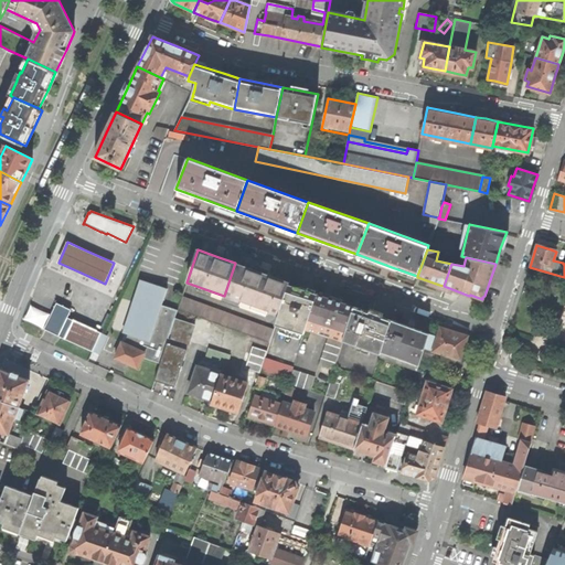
[(263,273),(235,263),(224,296),(278,316),(288,285),(289,281),(263,273)]
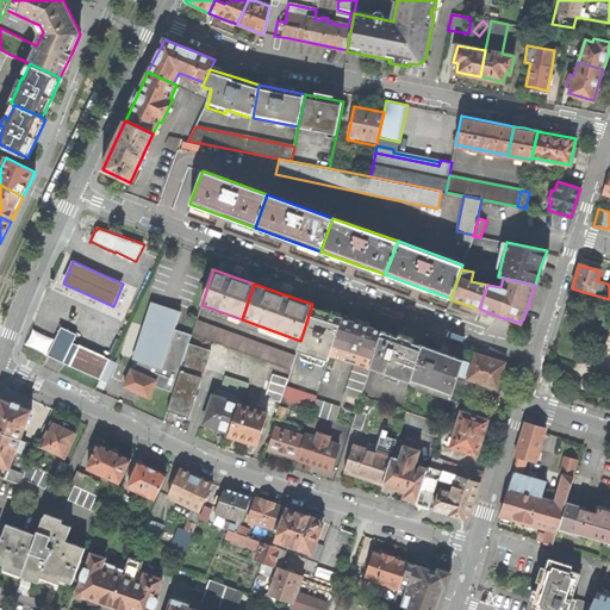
[(138,392),(153,399),(159,387),(175,393),(192,343),(192,334),(179,329),(184,311),(167,306),(154,303),(147,324),(131,368),(124,385),(138,392)]
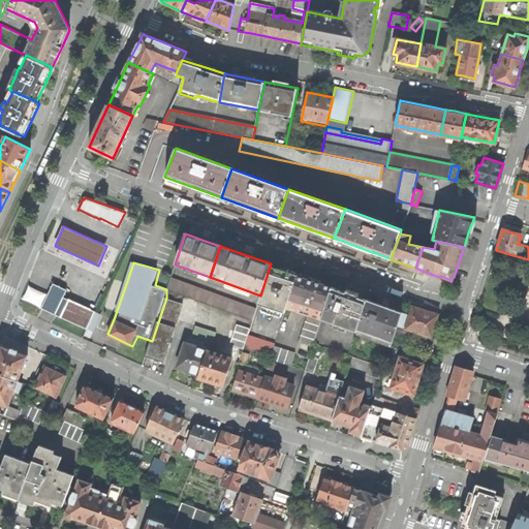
[(284,272),(270,267),(260,296),(257,304),(284,312),(286,308),(297,276),(284,272)]
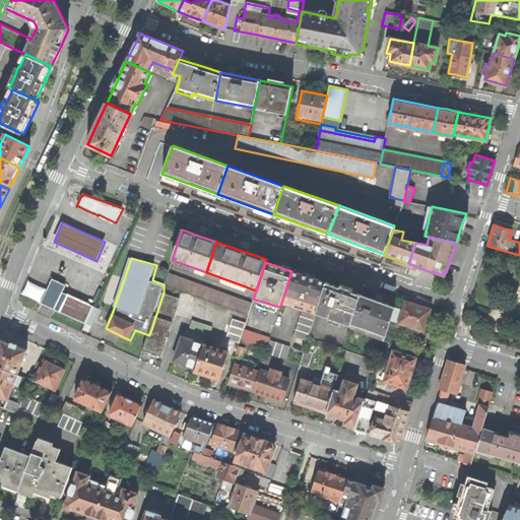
[(490,266),(482,263),(480,269),(488,271),(490,266)]
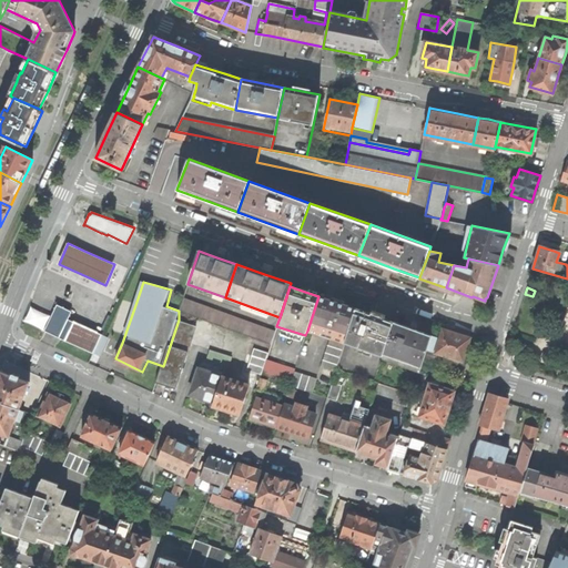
[(335,301),(318,296),(307,331),(330,337),(344,342),(355,307),(335,301)]
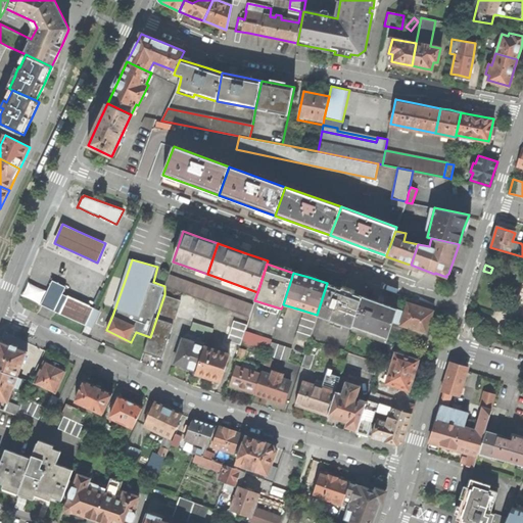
[(164,286),(199,299),(203,287),(169,274),(164,286)]
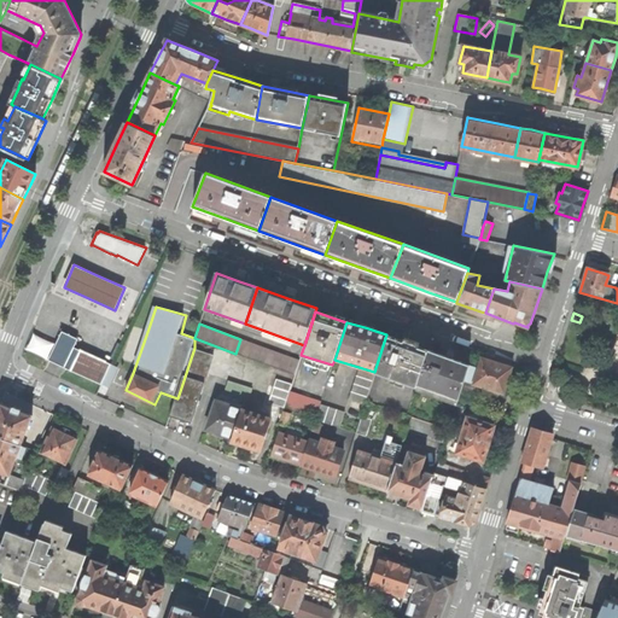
[(62,332),(48,360),(57,365),(70,371),(80,350),(74,348),(79,339),(70,334),(63,332),(62,331),(62,332)]
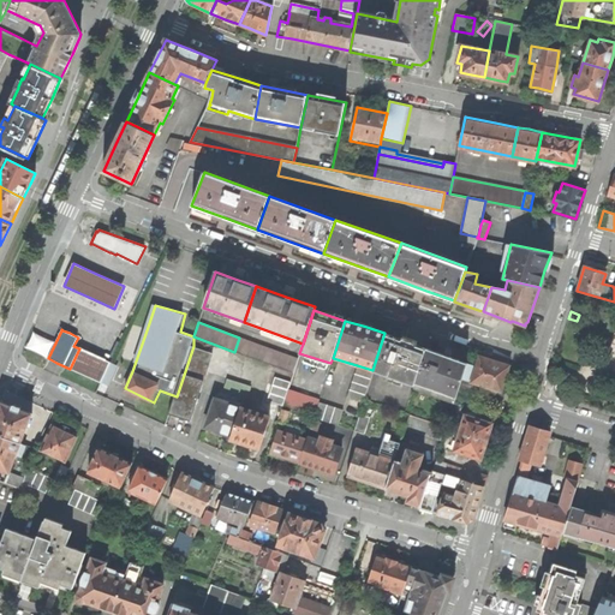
[(55,341),(34,332),(25,347),(47,358),(55,341)]
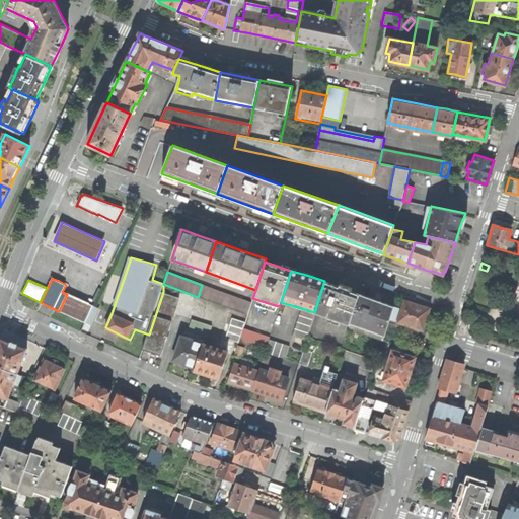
[(339,286),(324,281),(314,312),(327,316),(326,320),(340,324),(341,321),(350,324),(350,322),(359,293),(351,290),(352,287),(345,284),(340,283),(339,286)]
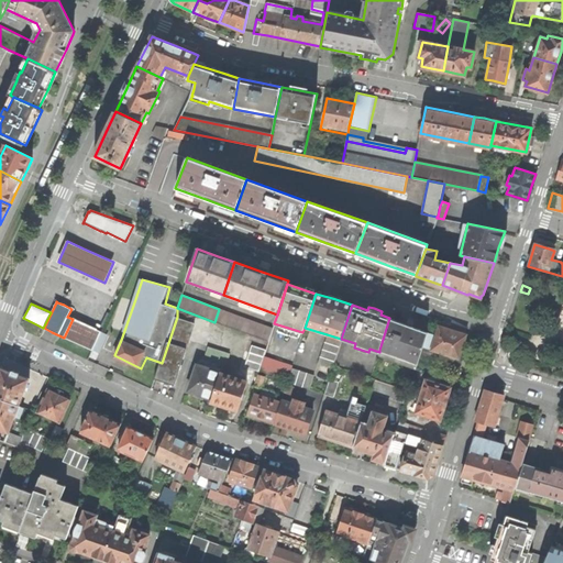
[(214,322),(267,341),(272,328),(219,309),(214,322)]
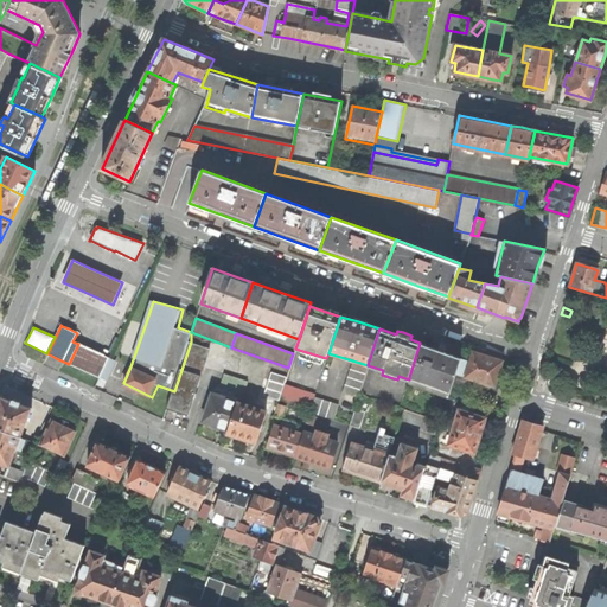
[(191,416),(212,349),(191,342),(174,391),(170,409),(191,416)]
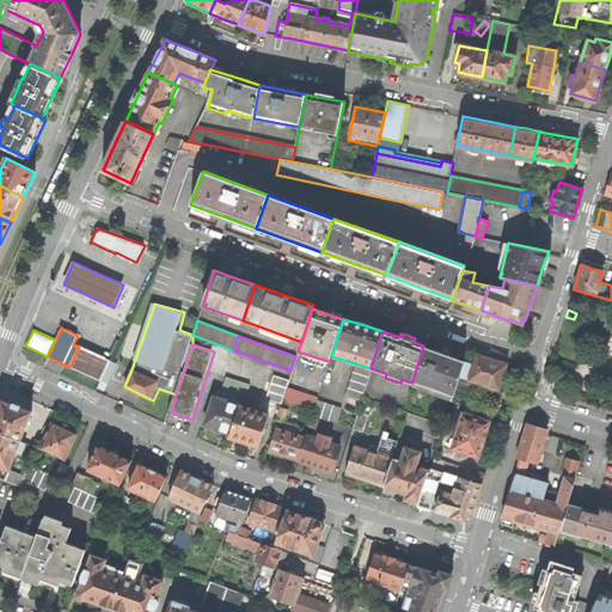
[(445,354),(423,346),(412,380),(453,395),(454,392),(465,361),(445,354)]
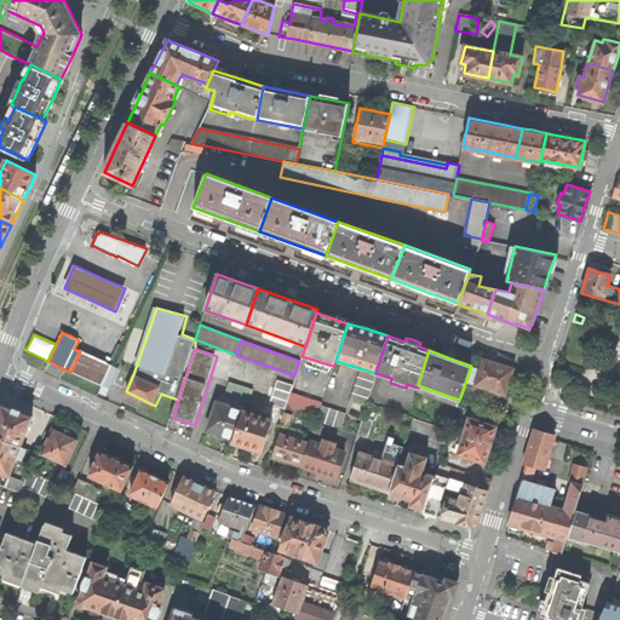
[(70,372),(101,385),(110,366),(80,351),(70,372)]
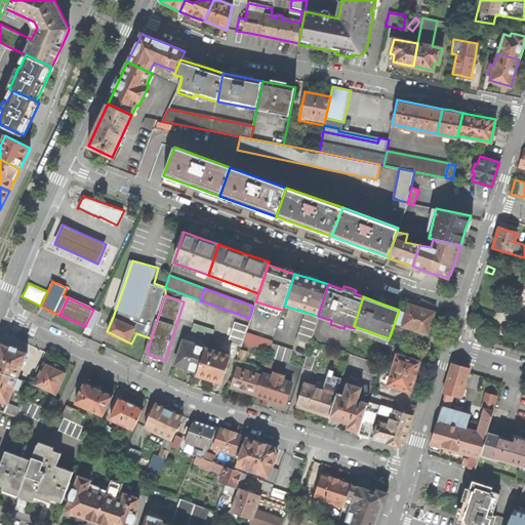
[(406,312),(399,310),(390,336),(402,340),(406,327),(428,333),(430,326),(434,312),(409,305),(406,312)]
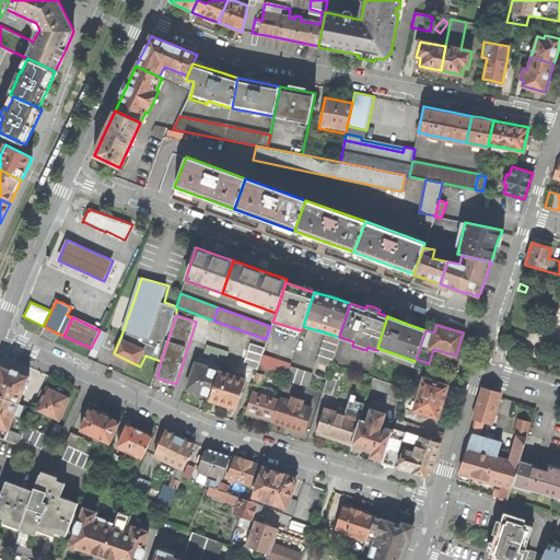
[(329,365),(339,337),(325,333),(315,361),(329,365)]
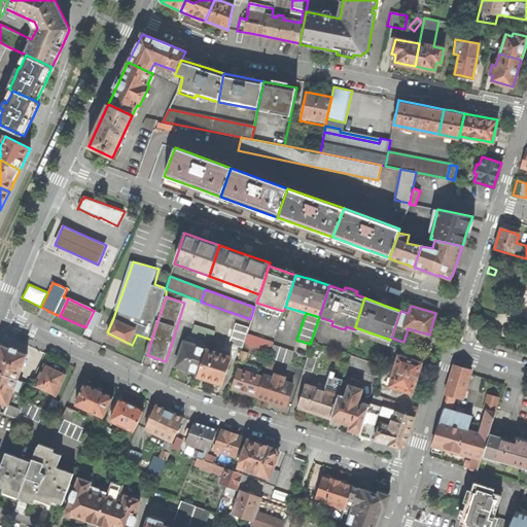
[(229,343),(242,347),(248,327),(236,323),(229,343)]
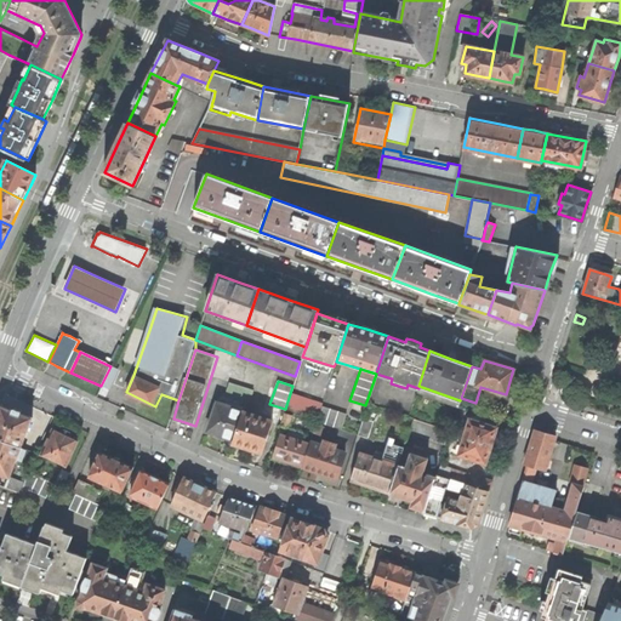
[(224,396),(248,403),(251,392),(229,385),(224,396)]
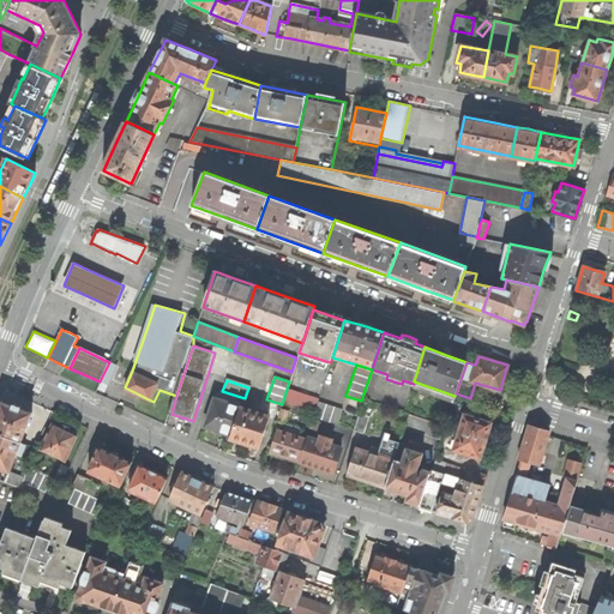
[(318,398),(288,389),(284,402),(313,411),(318,398)]
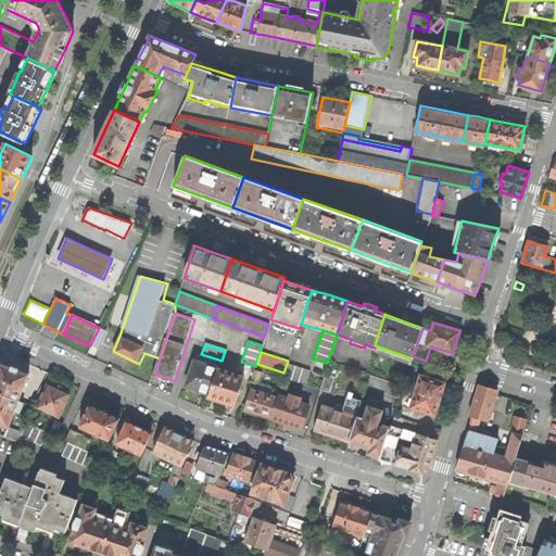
[(197,390),(210,393),(218,368),(219,364),(203,358),(202,362),(194,359),(186,386),(197,390)]
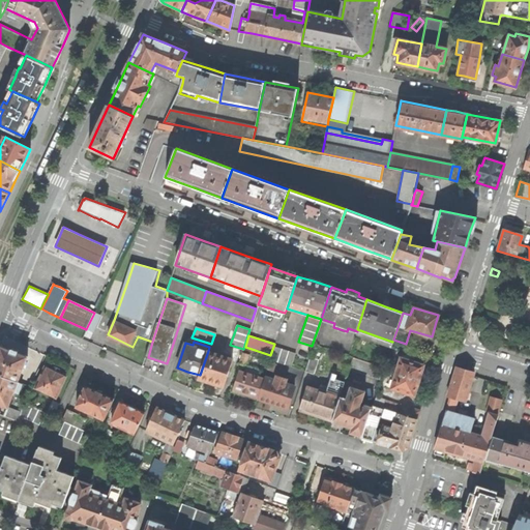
[(270,358),(290,365),(295,352),(274,346),(270,358)]
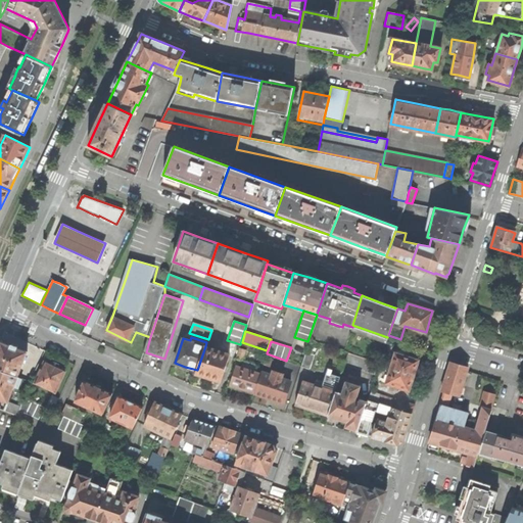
[(0,342),(0,370),(17,377),(27,352),(16,348),(17,346),(13,345),(11,344),(10,345),(0,342)]
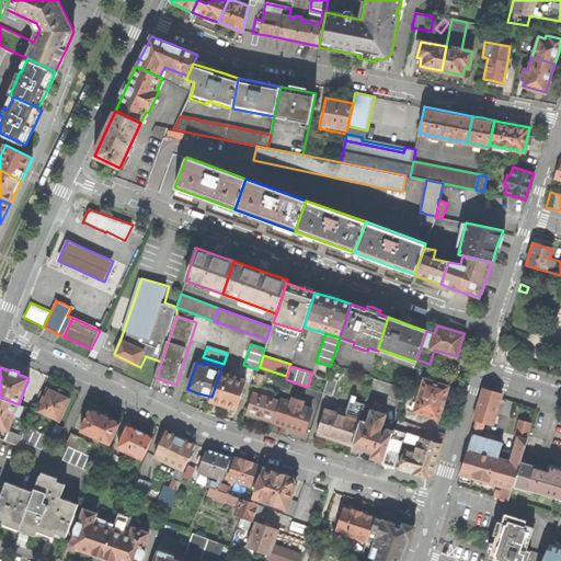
[(237,409),(247,379),(220,371),(212,397),(210,400),(227,405),(237,409)]
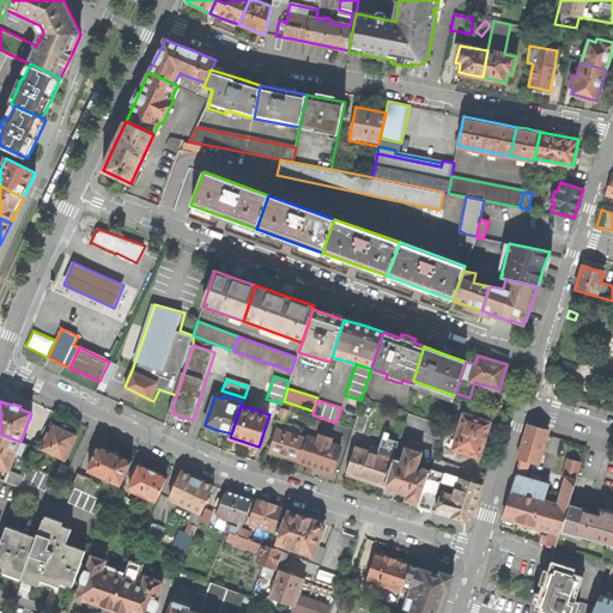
[(277,419),(284,422),(287,410),(280,407),(277,419)]
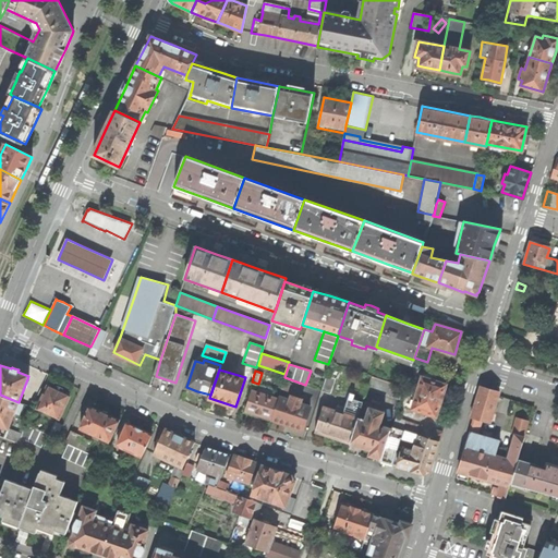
[(441,396),(445,384),(434,380),(435,378),(433,375),(425,373),(423,375),(419,388),(417,388),(415,396),(416,397),(412,408),(435,414),(439,403),(440,400),(441,396)]
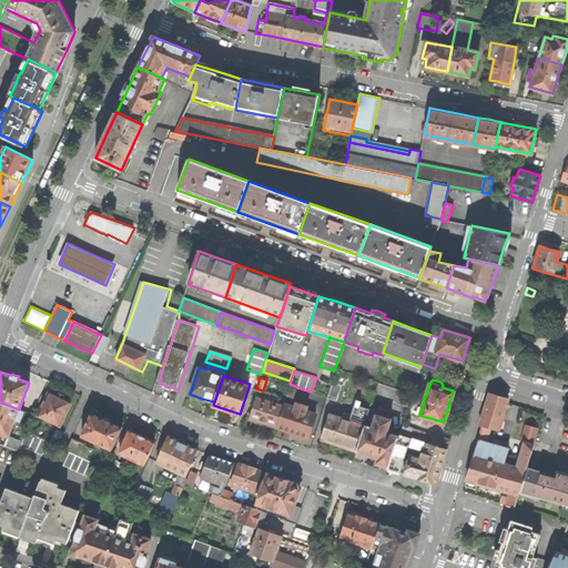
[(335,401),(341,385),(332,382),(326,398),(335,401)]
